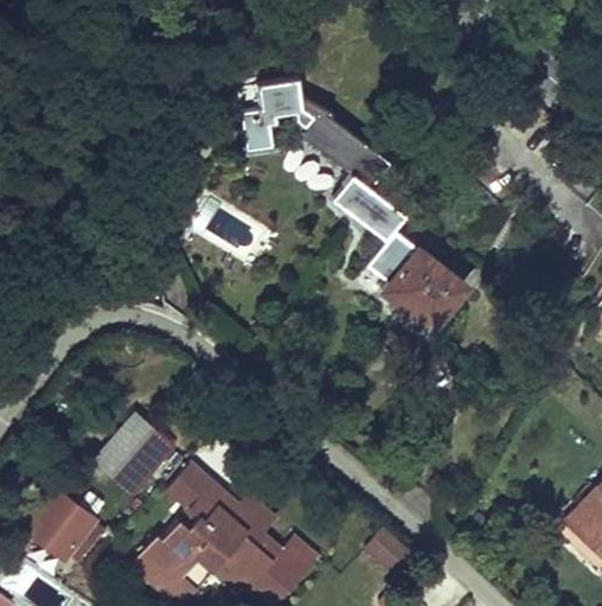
[(277,119),(295,115),(299,136),(351,176),(332,201),(385,241),(366,266),(390,286),(386,289),(407,306),(417,295),(426,301),(422,306),(437,321),(466,285),(398,230),(397,231),(394,230),(404,216),(370,190),(390,165),(331,116),(333,114),(302,97),(299,80),(257,87),(261,109),(241,113),(247,154),(275,150),(270,127),(279,126),(277,119)]
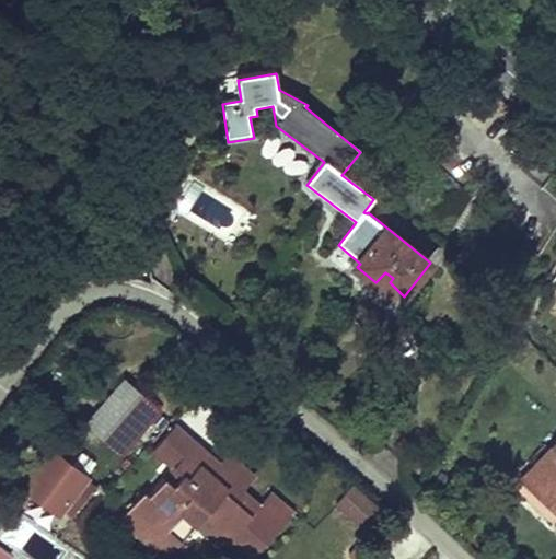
[(127,457),(165,407),(123,376),(85,427),(127,457)]
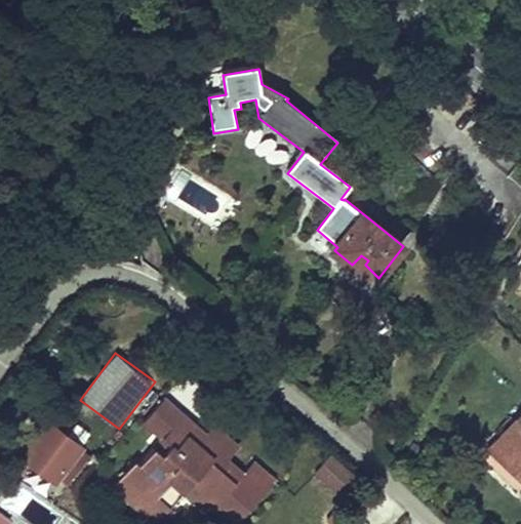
[(159,448),(144,466),(155,476),(148,485),(175,508),(204,476),(249,517),(269,494),(264,490),(273,477),(253,459),(243,472),(227,457),(235,447),(226,440),(217,449),(204,438),(208,434),(166,397),(146,421),(172,445),(165,454),(159,448)]
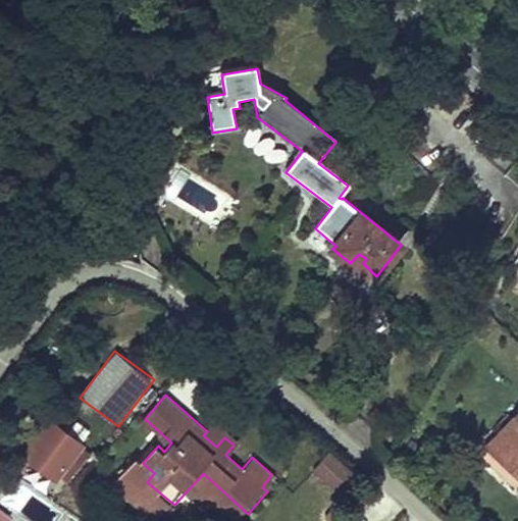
[(22,453),(64,487),(94,451),(52,416),(22,453)]
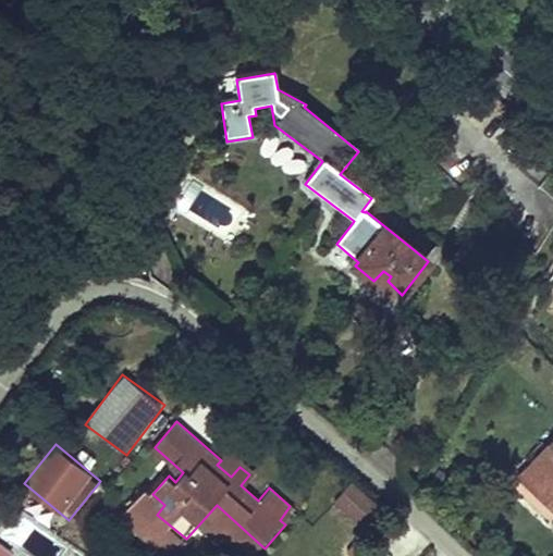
[(552,444),(524,476),(552,501),(552,444)]
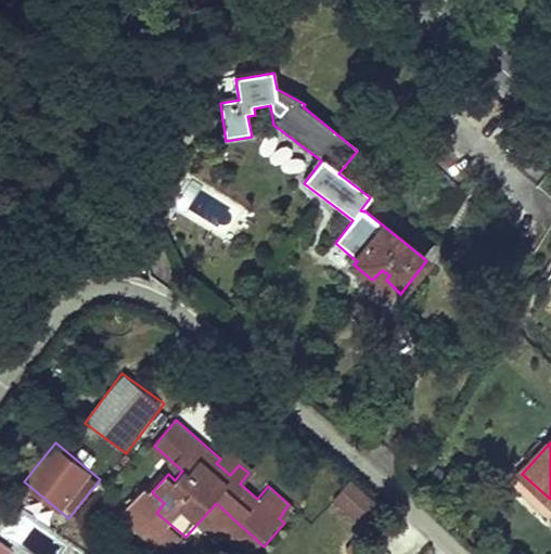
[(358,525),(379,505),(353,479),(333,500),(358,525)]
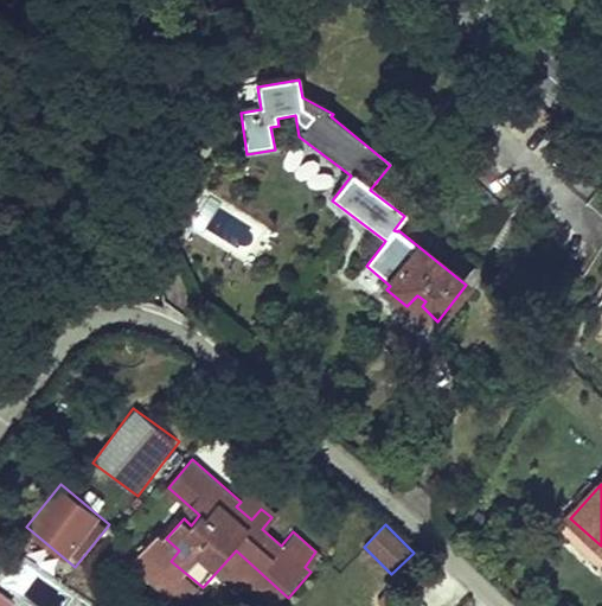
[(161,534),(136,563),(185,605),(187,605),(203,587),(171,561),(179,550),(166,538),(161,534)]
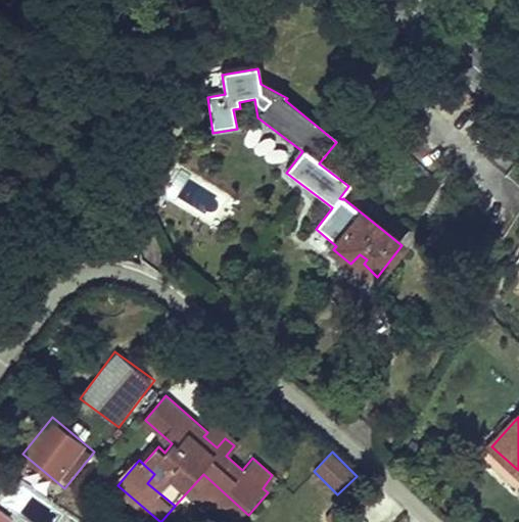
[(1,506),(0,506),(0,521),(16,521),(18,519),(1,506)]
